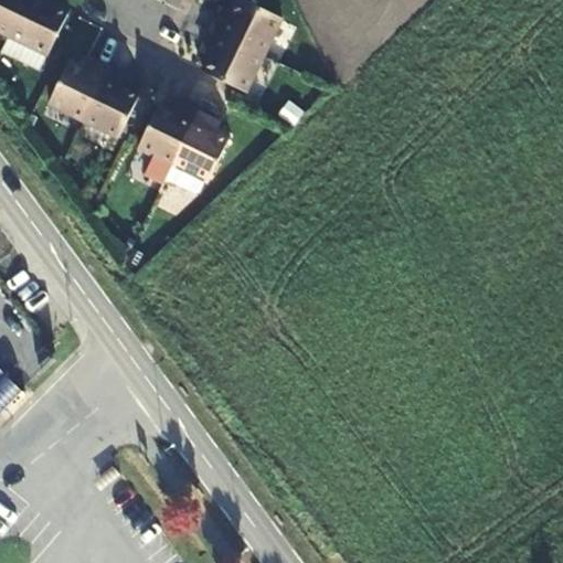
[(0,0),(0,29),(13,35),(29,0),(0,0)]
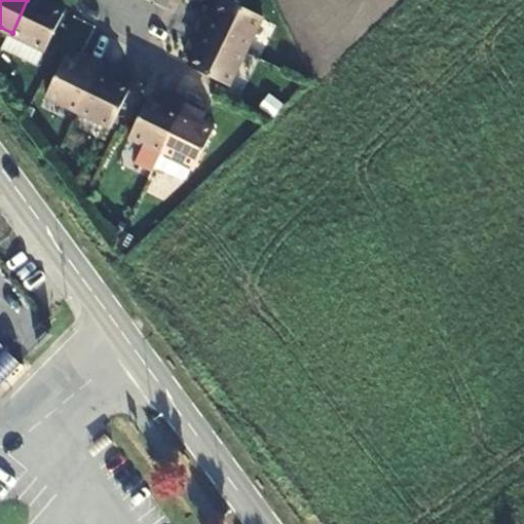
[(23,38),(46,49),(64,11),(41,0),(27,0),(12,33),(23,38)]
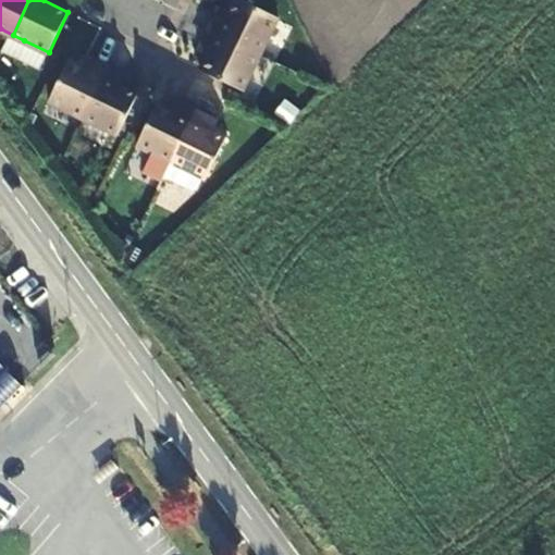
[(208,32),(260,59),(281,20),(243,0),(237,0),(231,15),(219,10),(208,32)]
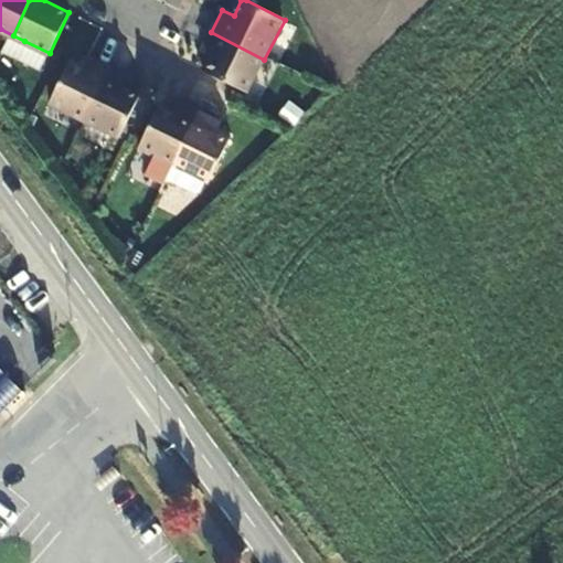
[(264,60),(211,32),(200,53),(211,60),(203,75),(237,93),(245,97),(264,60)]
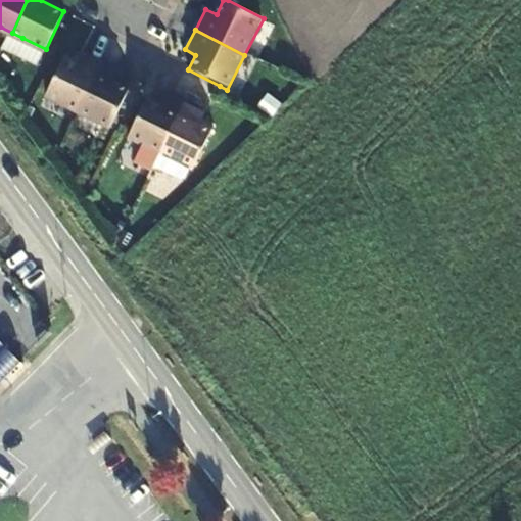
[(39,64),(46,49),(22,38),(14,53),(39,64)]
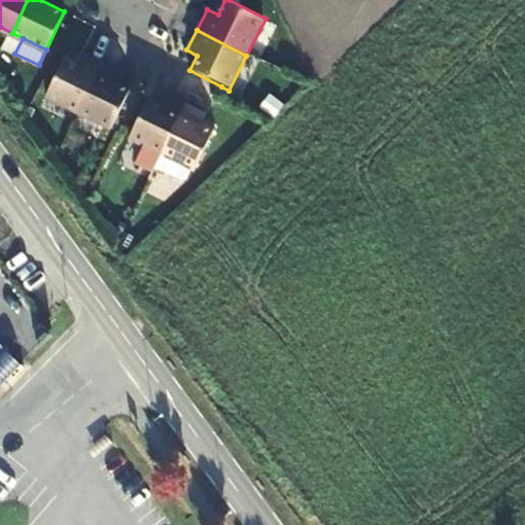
[(103,67),(83,57),(79,66),(65,58),(45,97),(79,115),(103,67)]
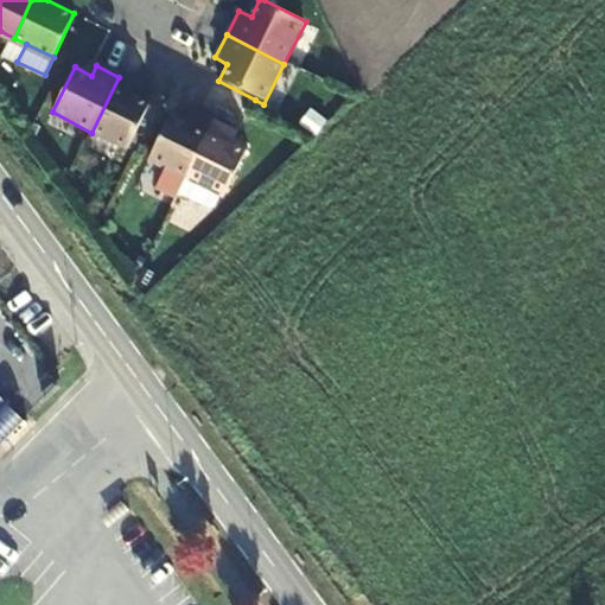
[(119,77),(91,133),(123,148),(147,101),(132,94),(135,86),(119,77)]
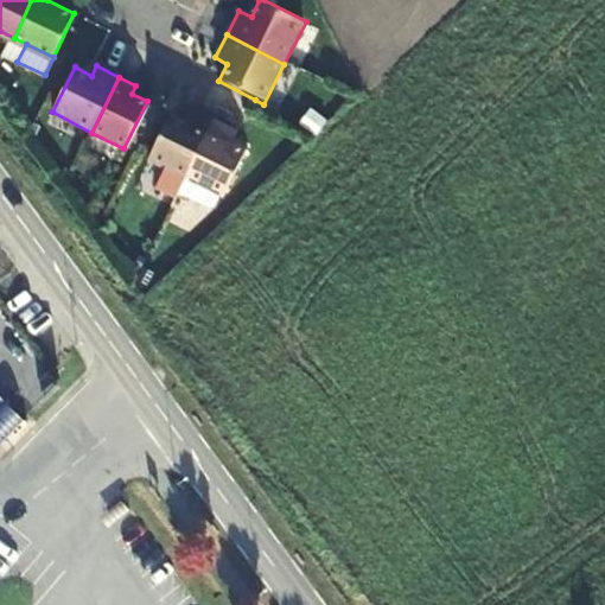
[(209,123),(185,112),(180,120),(170,115),(148,159),(182,177),(209,123)]
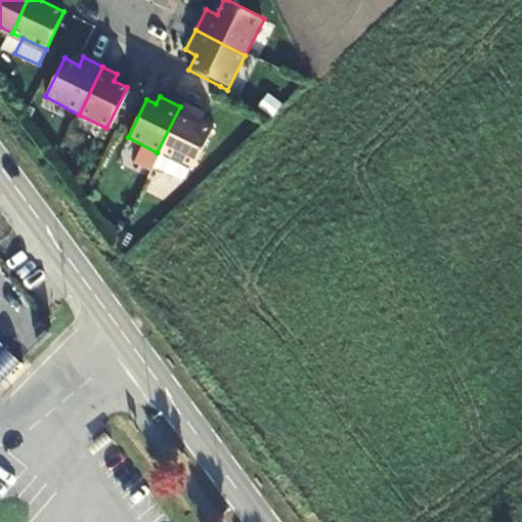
[(167,158),(189,169),(209,130),(199,125),(203,118),(180,106),(157,153),(167,158)]
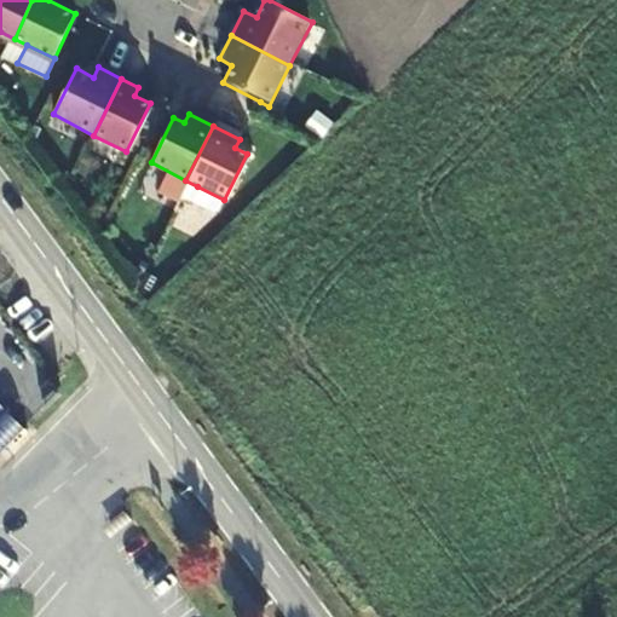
[(215,217),(224,200),(197,186),(189,203),(215,217)]
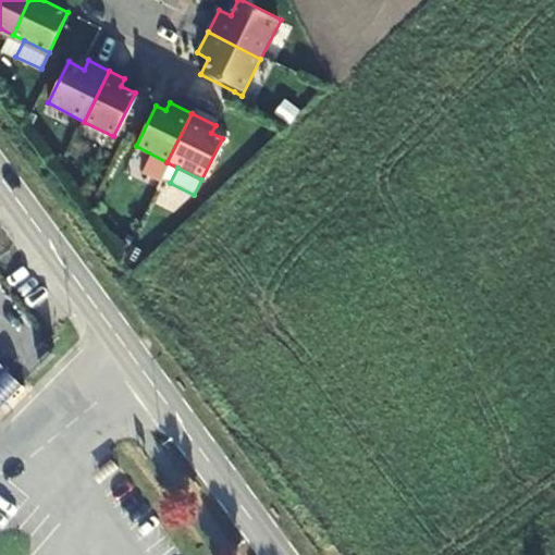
[(0,401),(8,409),(33,385),(20,372),(3,355),(0,352),(0,401)]
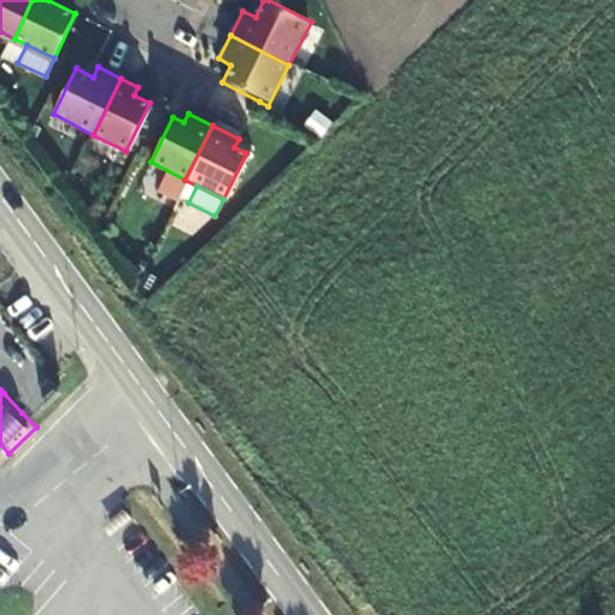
All buildings are outlined.
